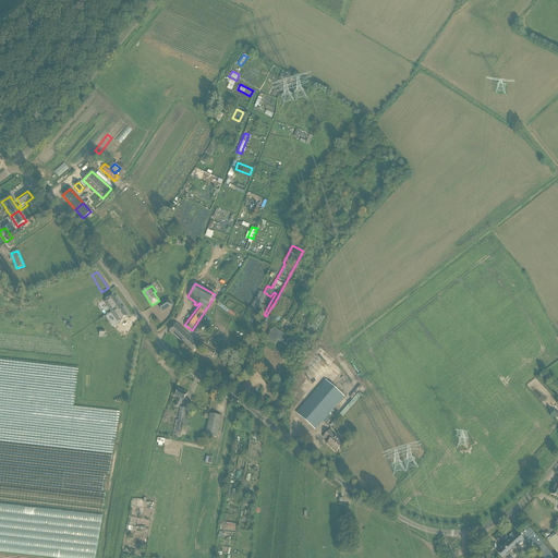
[(89,287),(84,290),(89,300),(95,295),(89,287)]
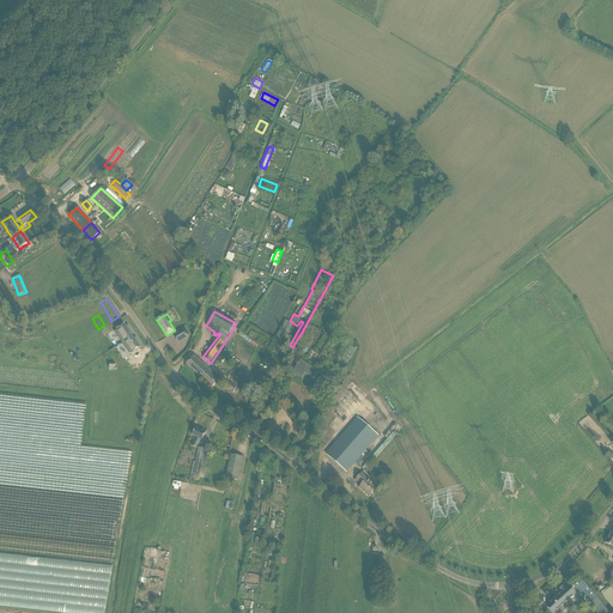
[(289,343),(291,337),(286,334),(292,325),(285,321),(274,340),(281,344),(284,340),(289,343)]
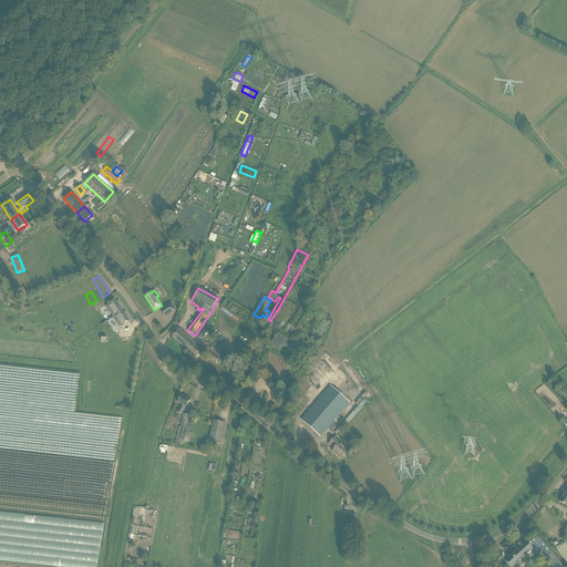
[(107,306),(105,307),(112,317),(120,327),(121,326),(122,327),(130,321),(122,310),(114,299),(106,305),(107,306)]
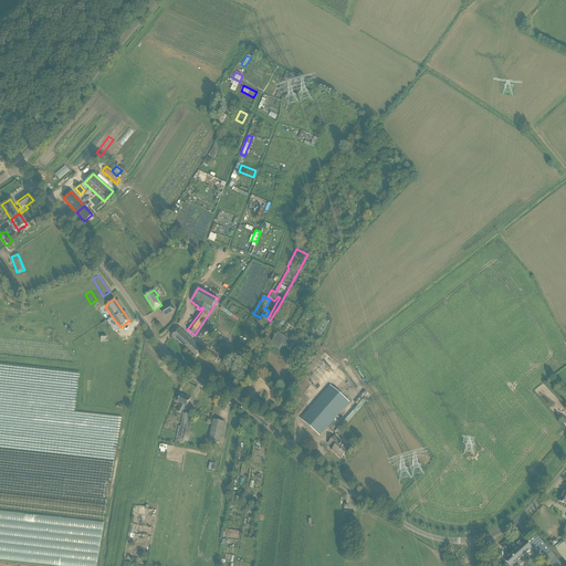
[(164,316),(175,310),(170,303),(160,310),(164,316)]
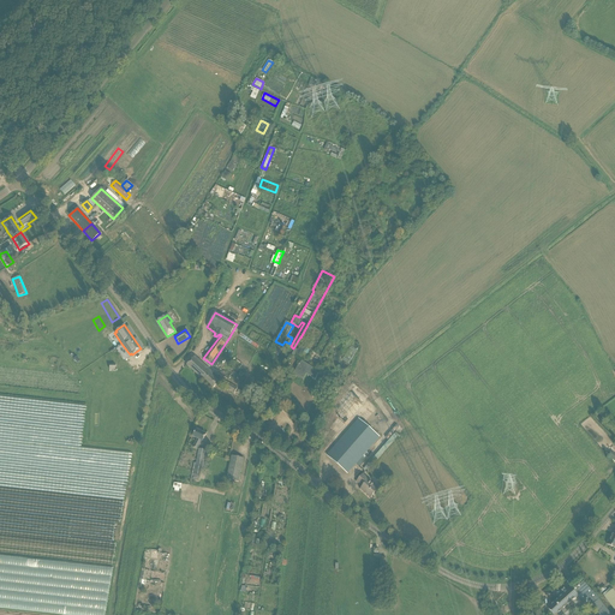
[(296,348),(291,356),(294,357),(296,354),(302,358),(303,356),(306,348),(308,346),(302,344),(304,339),(302,338),(297,347),(299,348),(298,351),(296,348)]
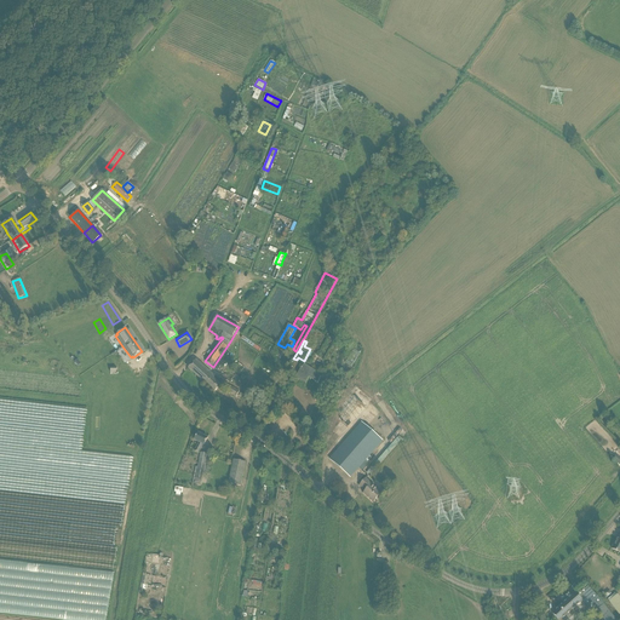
[(286,352),(281,349),(276,357),(280,360),(286,352)]
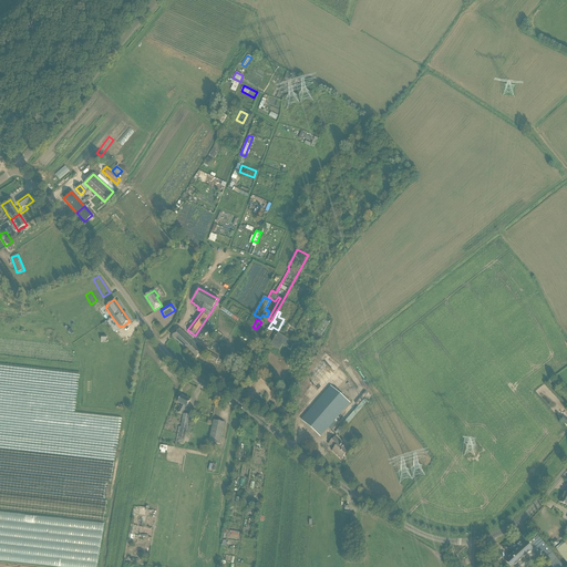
[(329,323),(323,320),(316,332),(321,336),(329,323)]
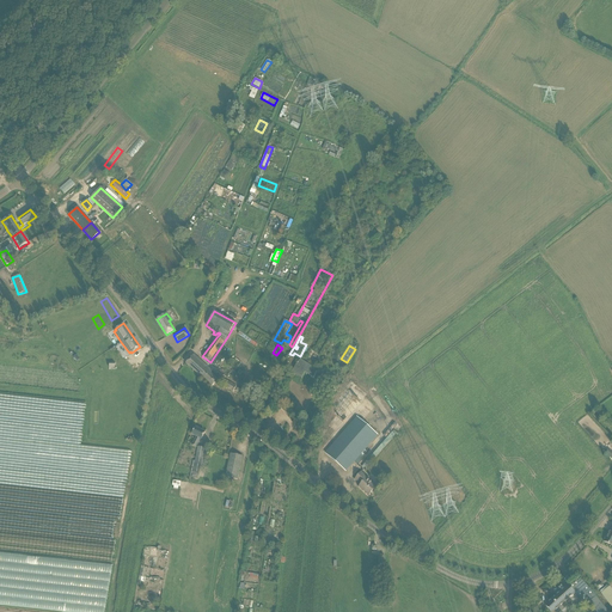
[(212,387),(216,383),(218,380),(210,373),(212,372),(194,355),(190,359),(185,363),(191,368),(212,387)]
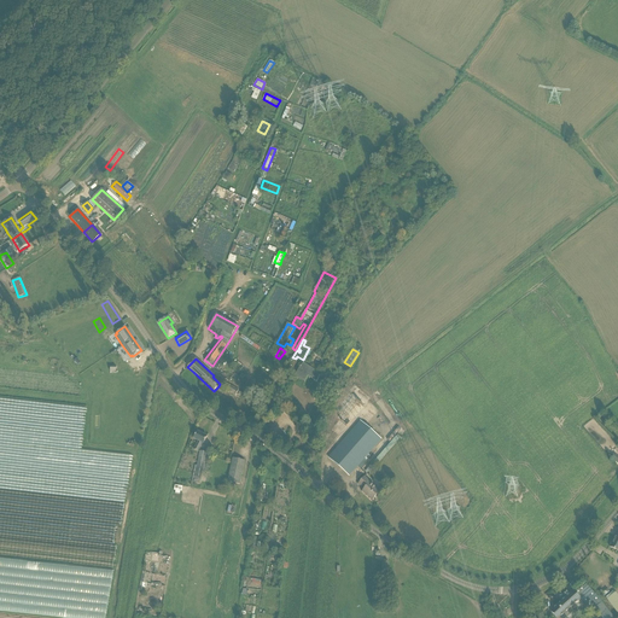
[(233,380),(244,367),(238,362),(227,375),(233,380)]
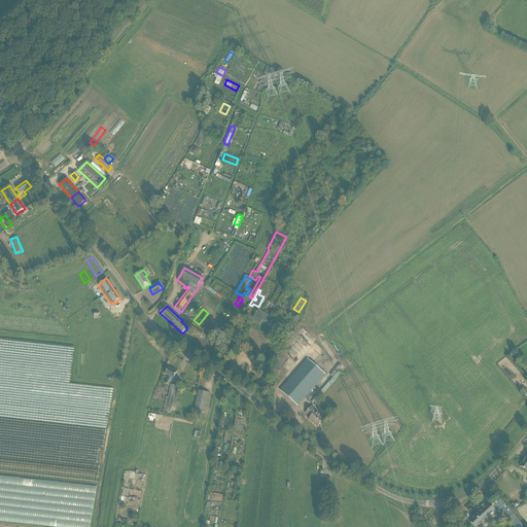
[(253,316),(251,320),(259,325),(262,321),(264,319),(272,323),(274,318),(267,314),(258,310),(256,313),(255,313),(253,316)]
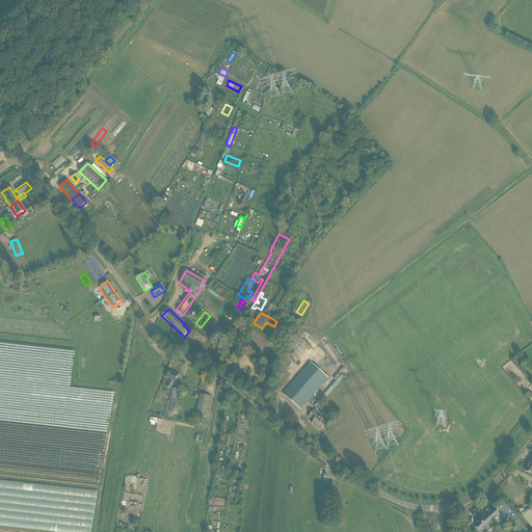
[(113,316),(106,320),(110,326),(117,321),(113,316)]
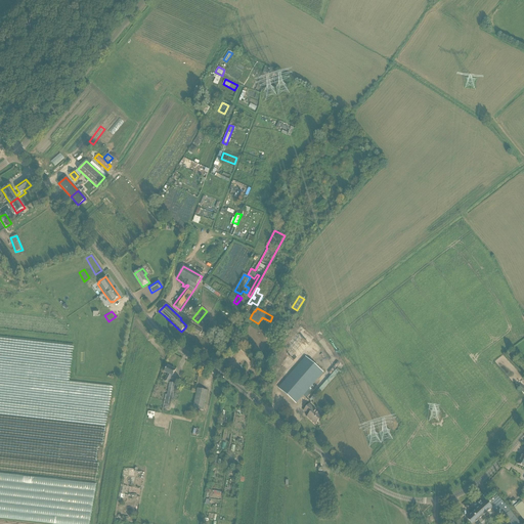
[(200,336),(203,332),(203,331),(192,324),(192,325),(189,330),(200,336)]
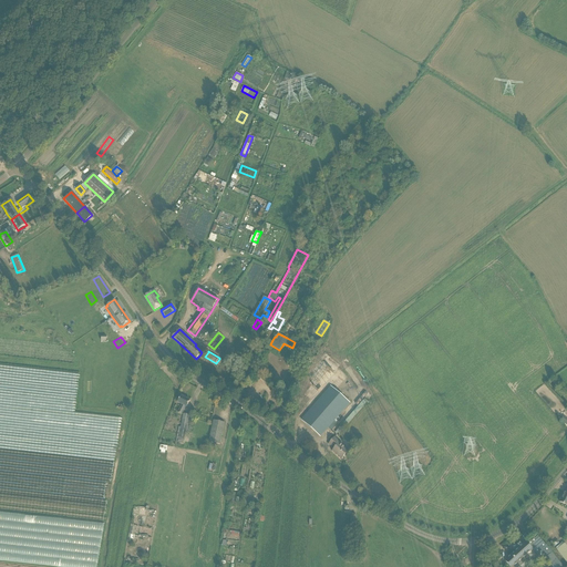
[(333,373),(326,368),(315,380),(312,388),(318,392),(333,373)]
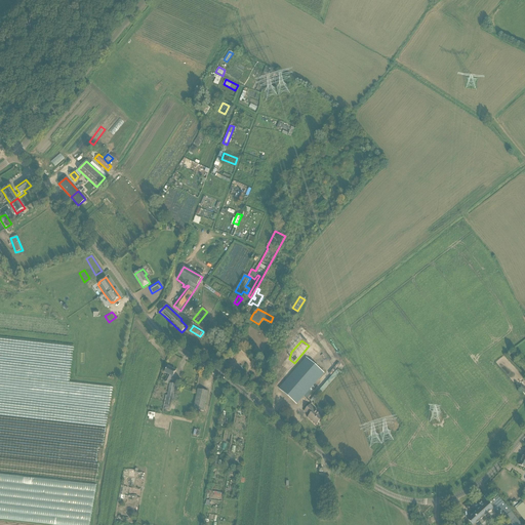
[(306,358),(279,389),(296,404),(300,401),(304,396),(307,393),(310,390),(324,373),(311,362),(306,358)]
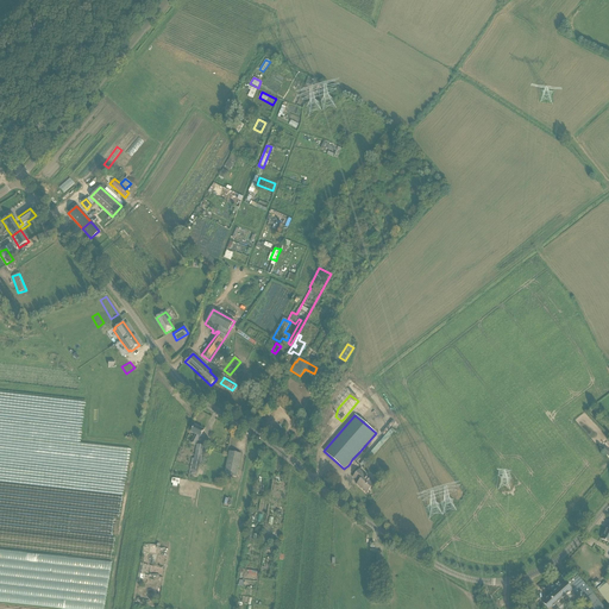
[(194,426),(190,433),(195,435),(192,443),(195,445),(199,437),(200,438),(205,431),(194,426)]
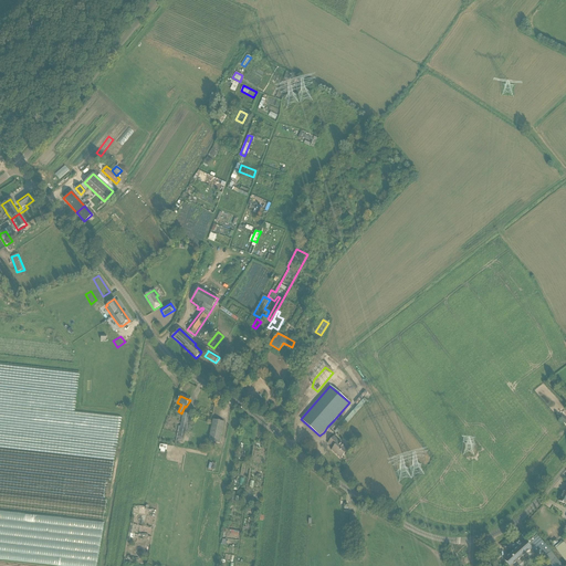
[(341,430),(366,401),(364,398),(338,428),(339,429),(341,430)]
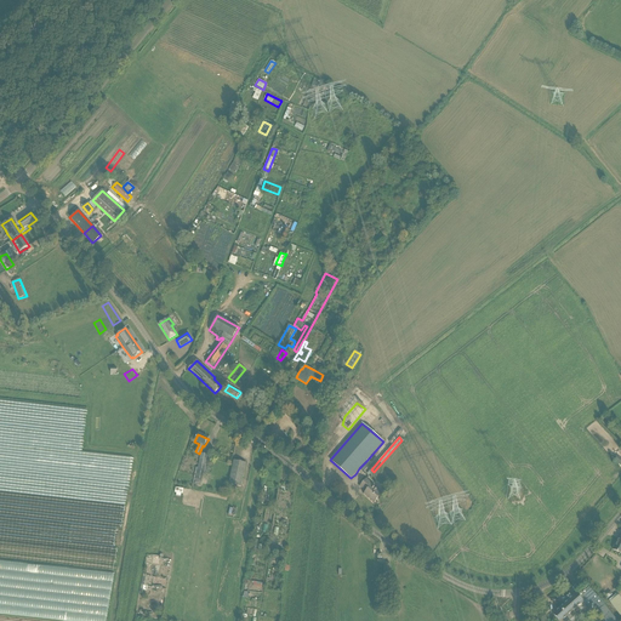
[(193,483),(193,485),(194,485),(200,486),(201,484),(208,455),(200,454),(198,467),(195,467),(193,483)]
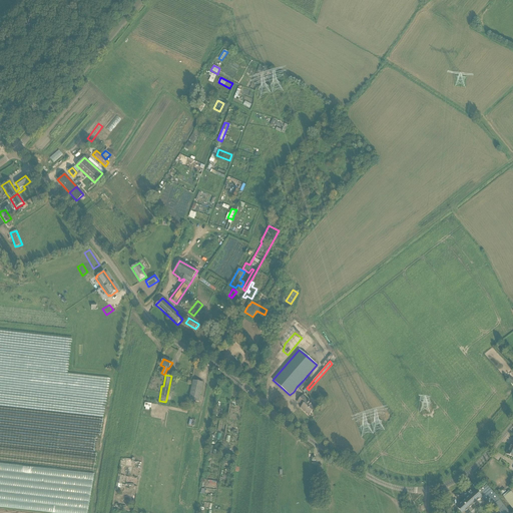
[(198,402),(203,383),(193,381),(189,400),(198,402)]
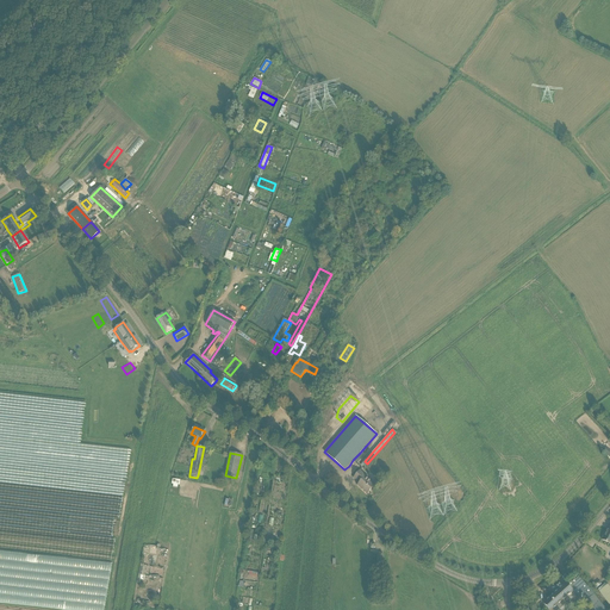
[(368,495),(372,490),(375,486),(367,478),(368,478),(360,471),(358,473),(354,478),(360,483),(358,485),(368,495)]
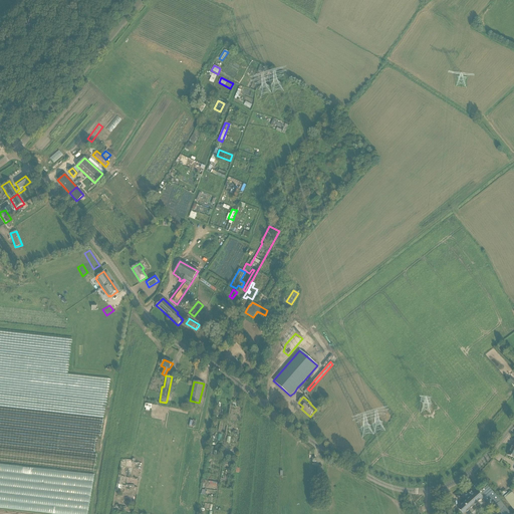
[(510,513),(501,501),(488,486),(479,494),(477,492),(458,509),(462,513),(470,513),(480,506),(478,503),(483,498),(492,509),(495,507),(500,513),(510,513)]
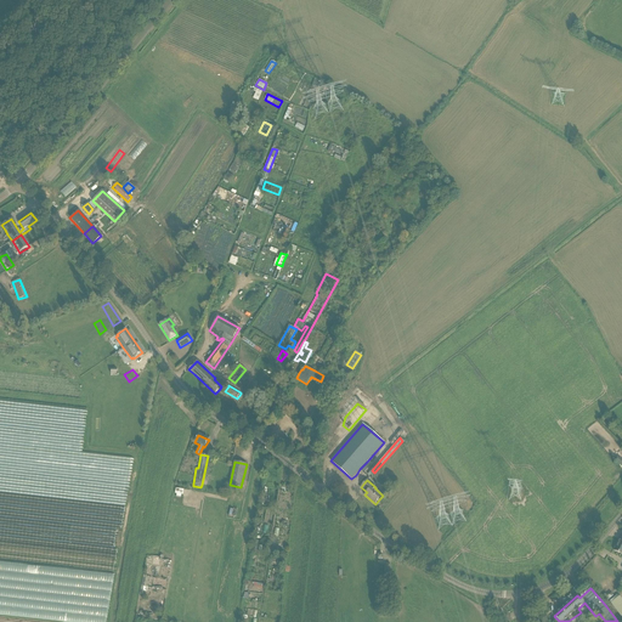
[(621,616),(621,599),(620,597),(611,603),(621,616)]
